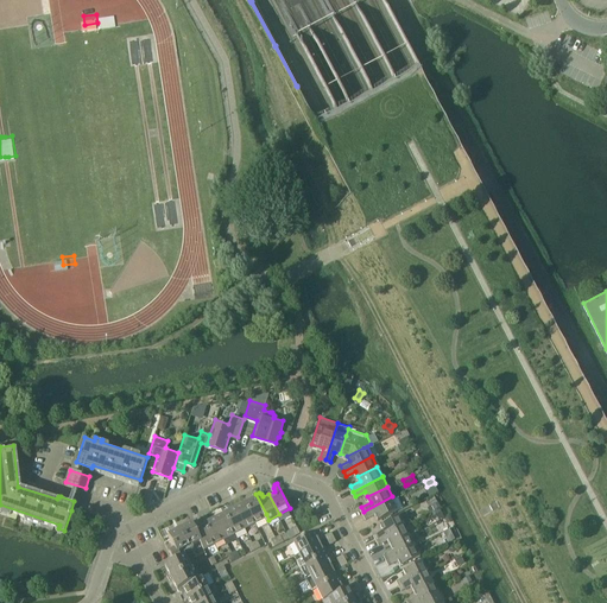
[(255,520),(266,514),(255,494),(246,500),(255,520)]
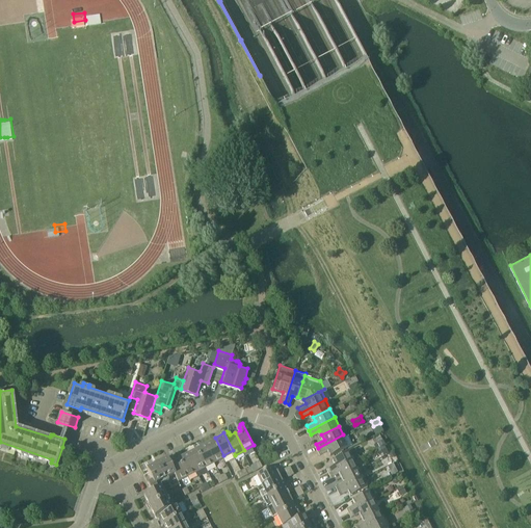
[(343,434),(318,448),(320,452),(328,448),(330,453),(348,444),(353,441),(349,432),(343,434)]
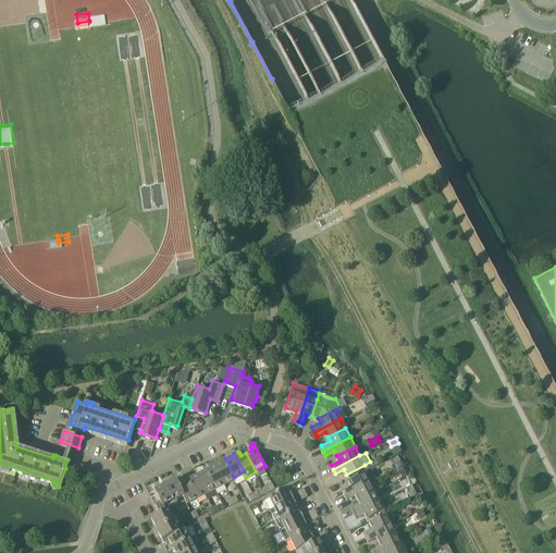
[(225,481),(234,477),(225,458),(215,463),(225,481)]
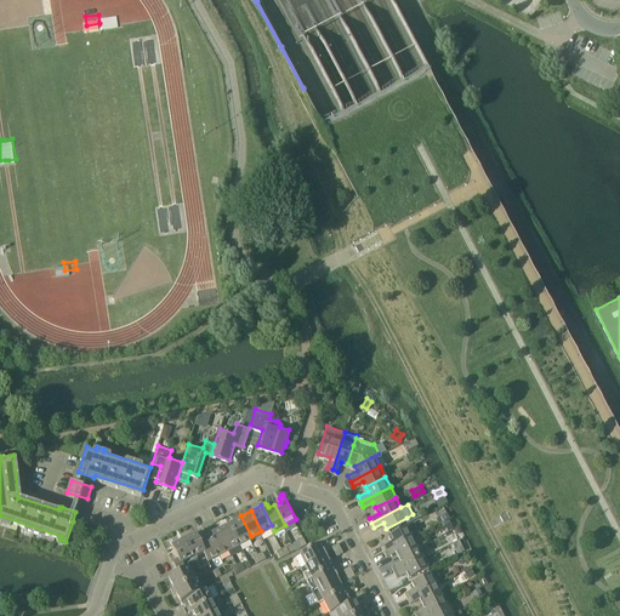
[(240,541),(251,536),(240,515),(229,522),(240,541)]
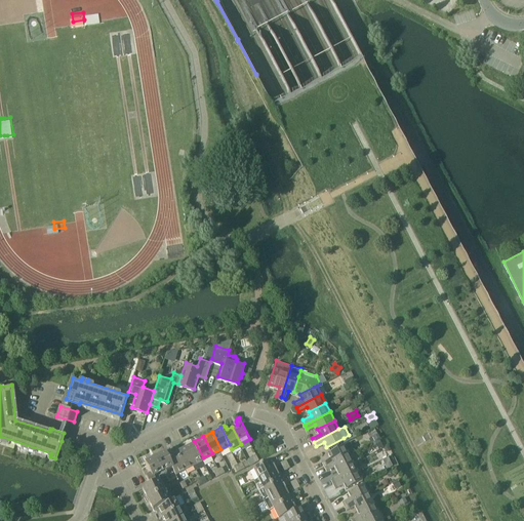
[(325,464),(355,448),(351,439),(328,450),(330,455),(323,459),(325,464)]
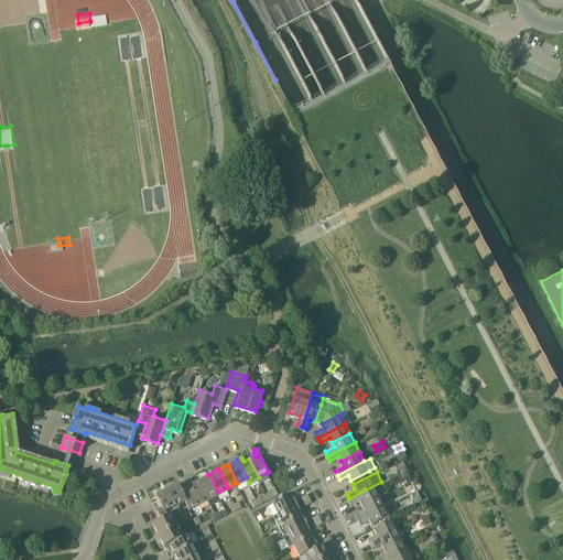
[(209,497),(218,492),(208,474),(199,478),(209,497)]
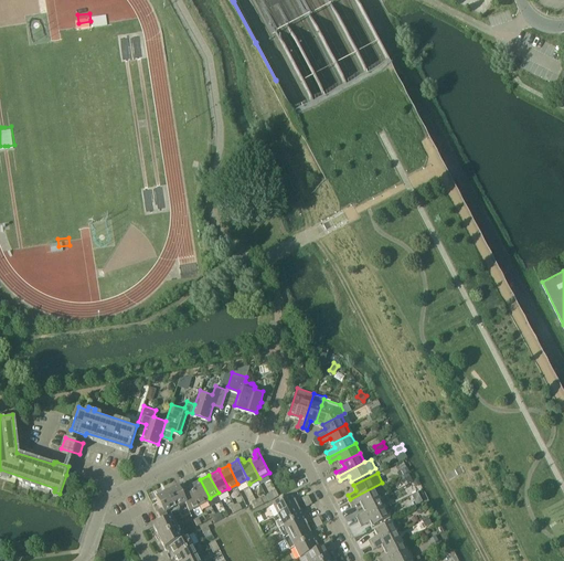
[(200,503),(210,498),(200,479),(190,484),(200,503)]
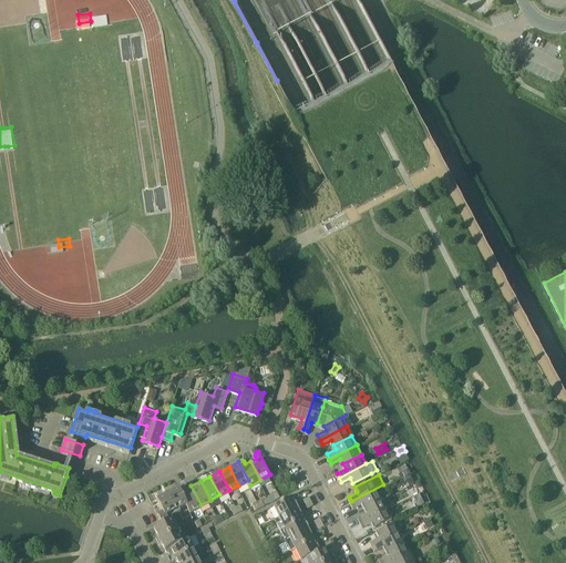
[(364,507),(382,497),(388,494),(383,484),(351,501),(353,505),(362,502),(364,507)]
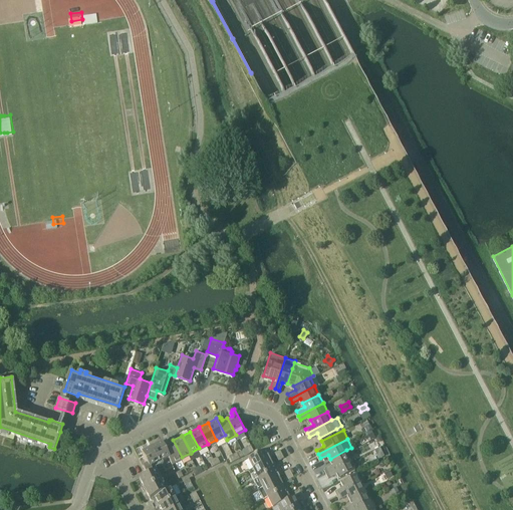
[(165,445),(165,444),(163,440),(143,450),(149,462),(144,464),(148,472),(141,476),(151,496),(172,484),(165,487),(155,468),(154,469),(152,465),(170,455),(165,445)]
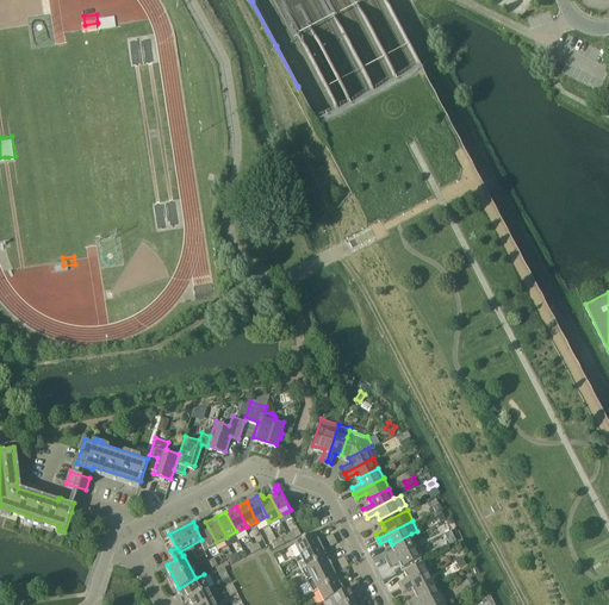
[(205,548),(216,542),(205,522),(196,526),(196,528),(202,540),(205,548)]
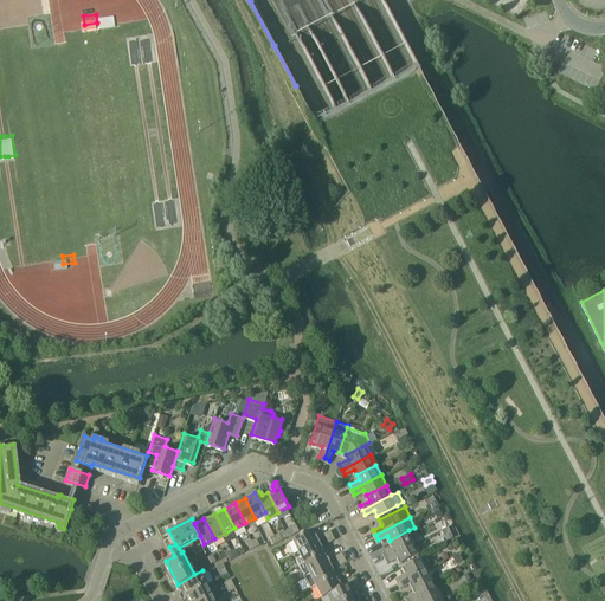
[(300,548),(320,538),(317,532),(320,531),(316,524),(294,536),(300,548)]
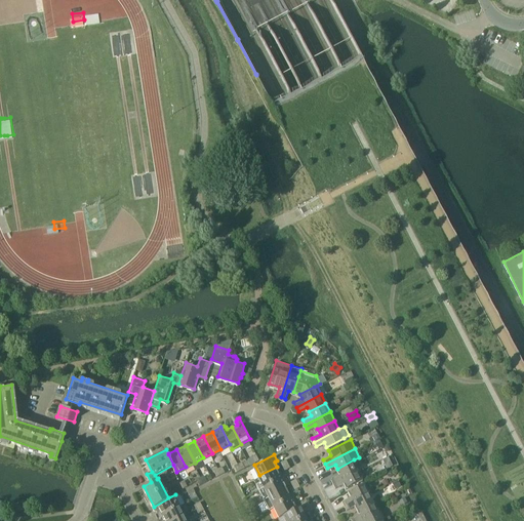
[(389,454),(384,457),(387,465),(392,462),(389,454)]
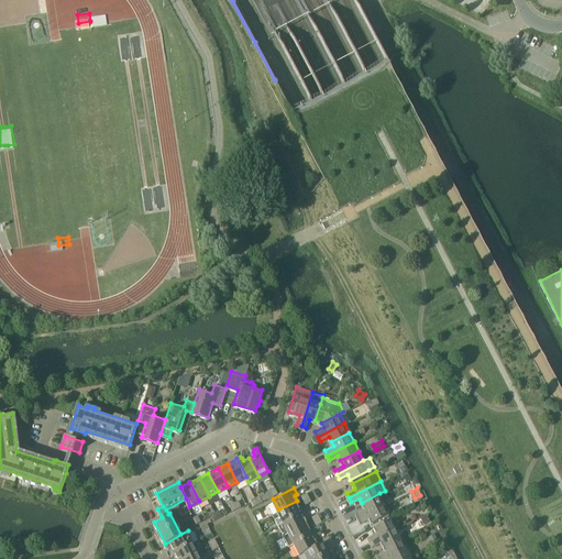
[(359,516),(384,503),(379,493),(362,503),(364,507),(355,512),(359,516)]
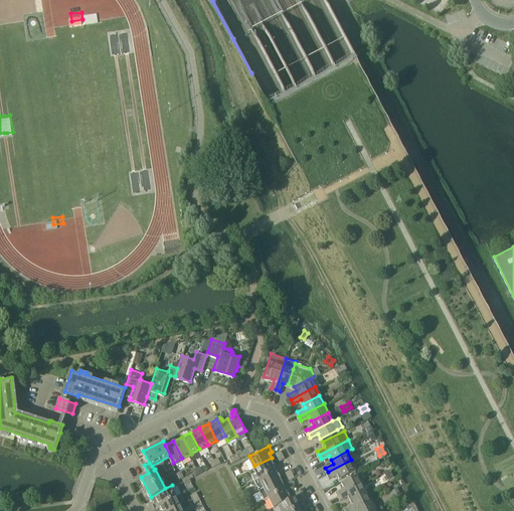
[(254,478),(279,466),(277,462),(275,463),(272,458),(254,466),(249,469),(254,478)]
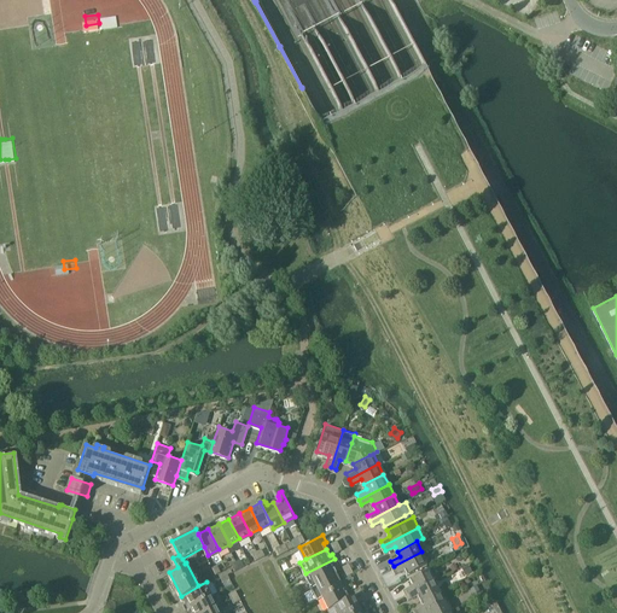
[(421,552),(394,566),(396,572),(405,567),(408,572),(428,562),(421,552)]
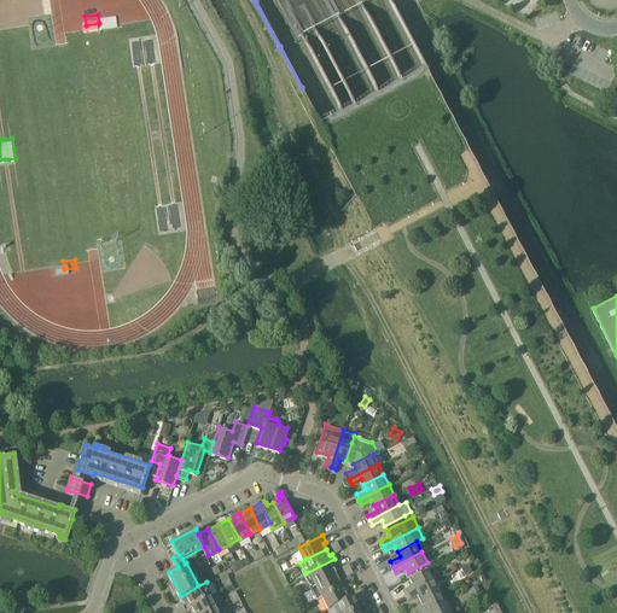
[(312,585),(338,572),(335,566),(338,565),(335,559),(306,573),(312,585)]
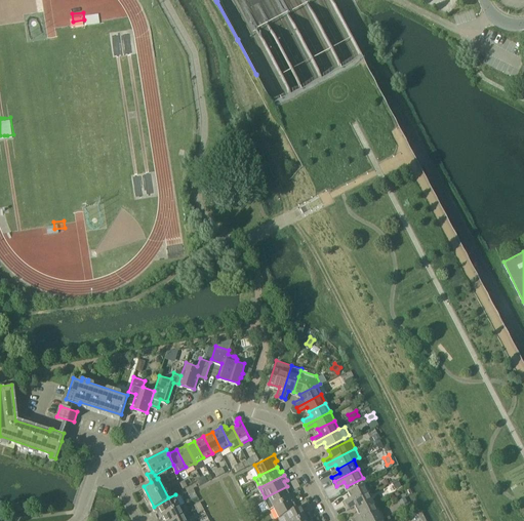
[(345,504),(369,490),(365,482),(349,490),(351,494),(343,498),(345,504)]
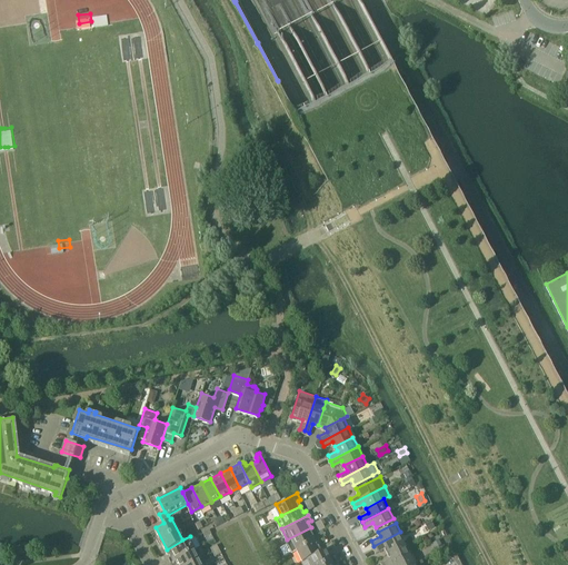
[(292,551),(319,536),(317,532),(314,533),(311,527),(287,539),(292,551)]
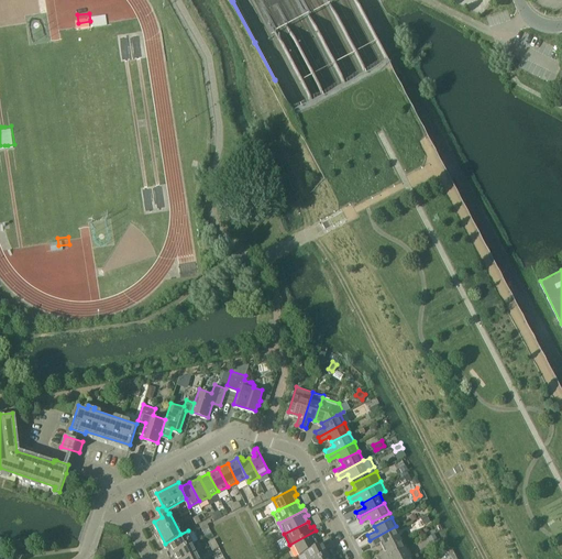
[(383,545),(400,536),(396,526),(370,540),(372,545),(381,540),(383,545)]
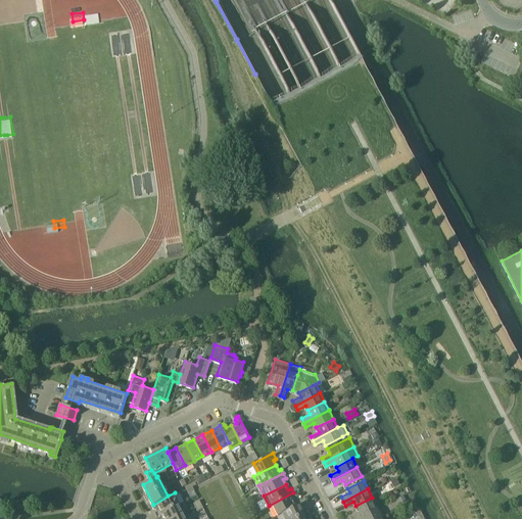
[(161,510),(179,502),(175,492),(153,505),(154,507),(156,507),(159,506),(161,510)]
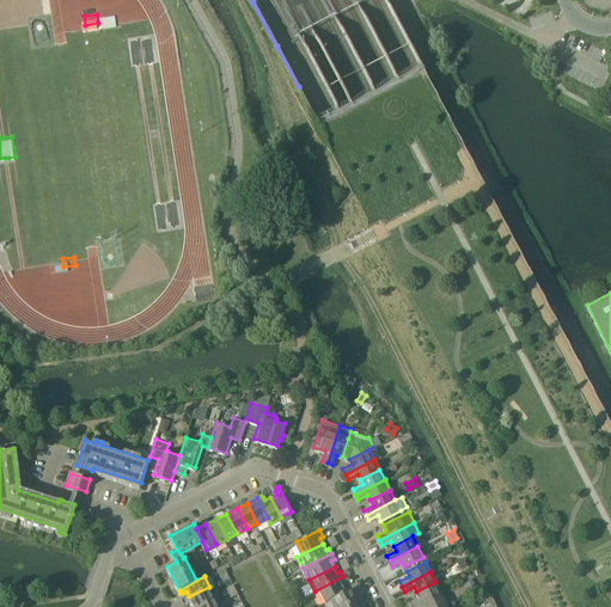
[(347,590),(347,589),(343,583),(347,582),(343,576),(315,592),(321,589),(327,601),(331,598),(347,590)]
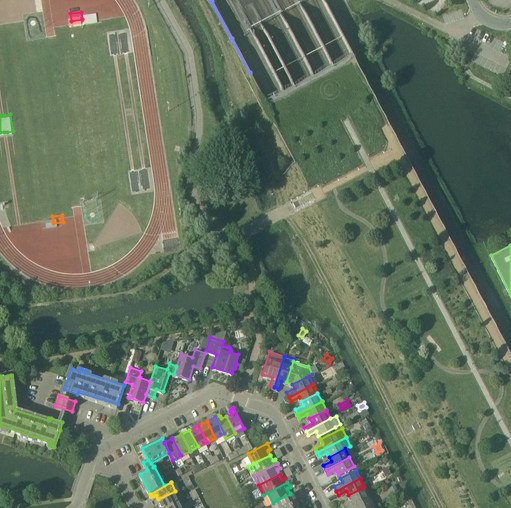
[(345,507),(369,495),(364,487),(348,495),(351,499),(343,503),(345,507)]
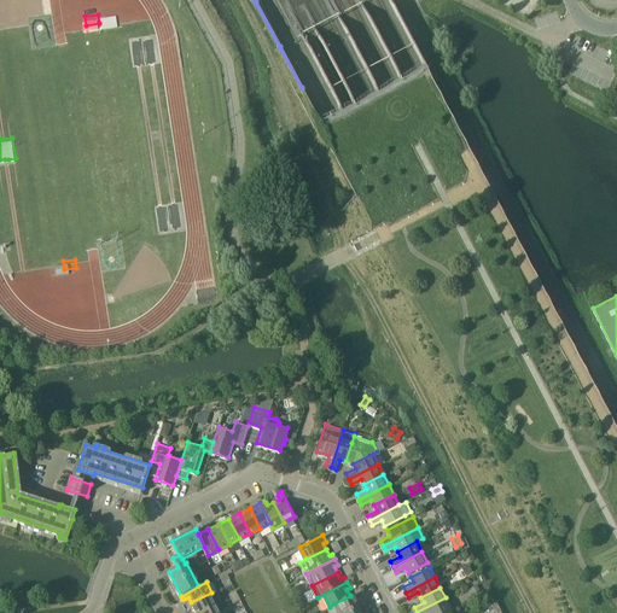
[(197,612),(217,603),(211,593),(191,602),(195,609),(191,611),(190,612),(197,612)]
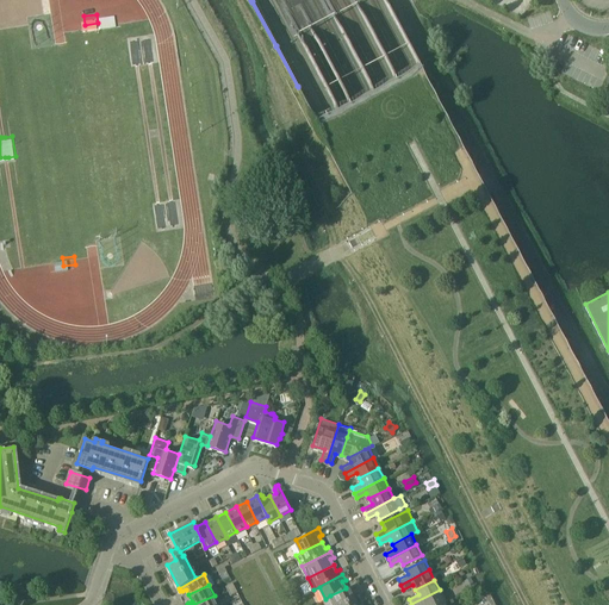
[(354,592),(350,586),(350,585),(346,587),(346,588),(330,596),(334,604),(340,604),(359,596),(356,590),(354,592)]
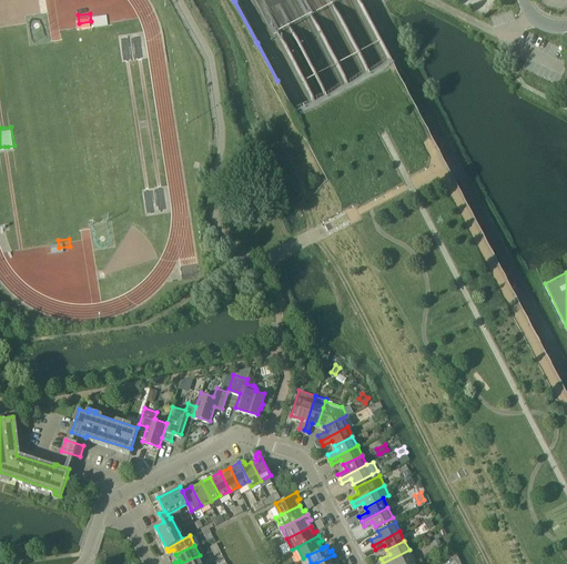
[(394,563),(405,563),(414,560),(409,550),(383,563),(393,563),(394,563)]
